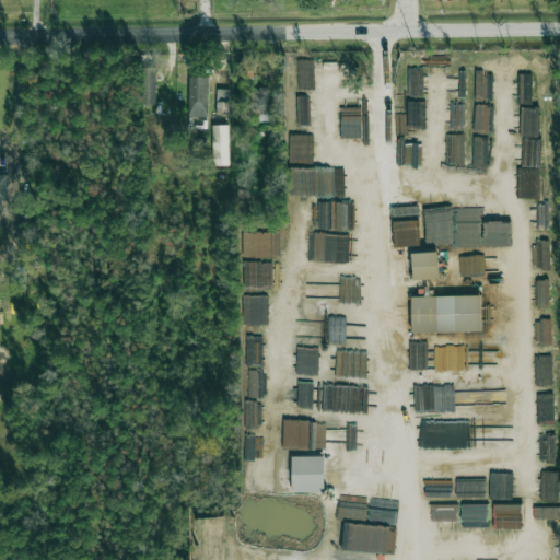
[(155,68),(143,69),(143,105),(155,105),(155,68)]
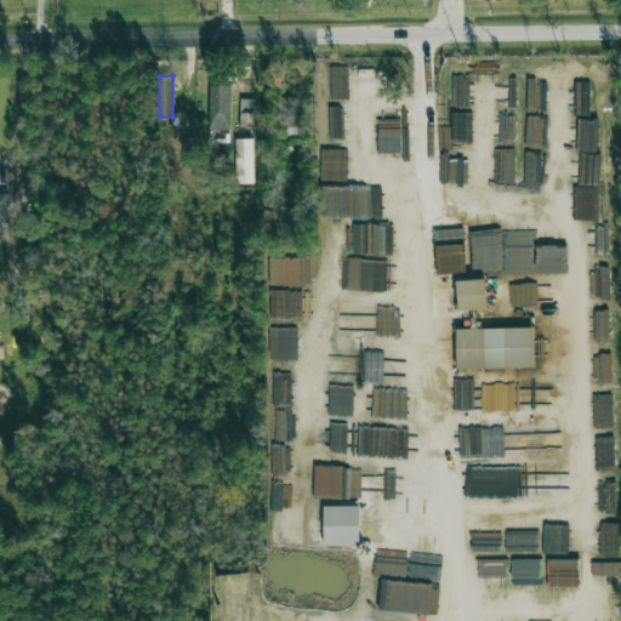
[(590,83),(577,81),(576,115),(588,117),(590,83)]
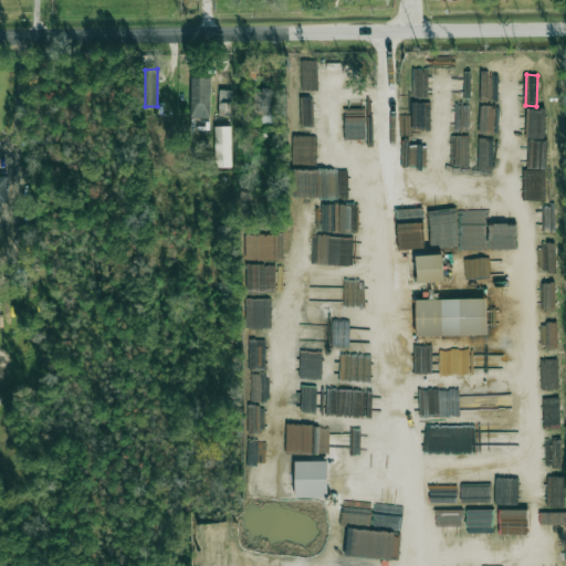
[(210,79),(191,77),(191,117),(210,118),(210,79)]
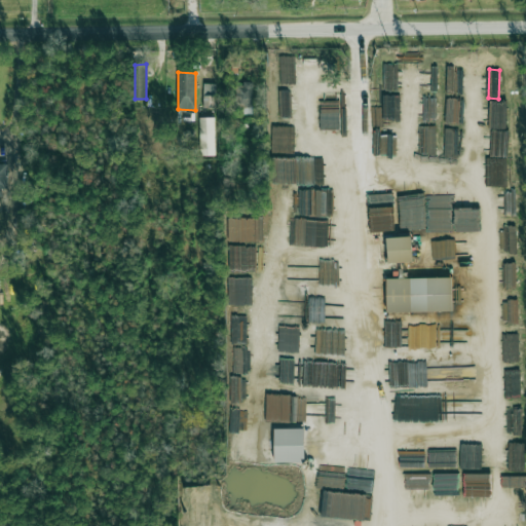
[(203,108),(216,108),(217,84),(203,83),(203,108)]
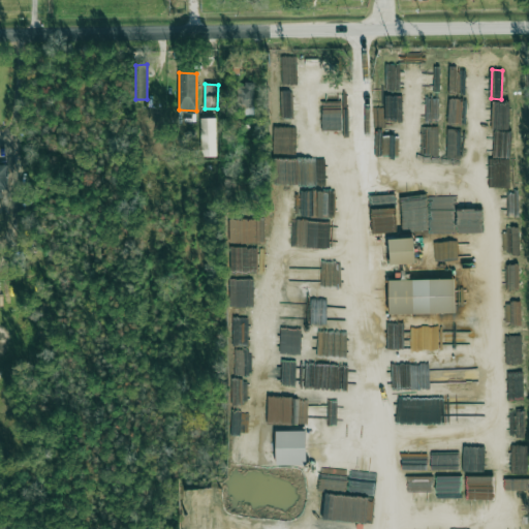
[(253,115),(254,84),(238,84),(238,115),(253,115)]
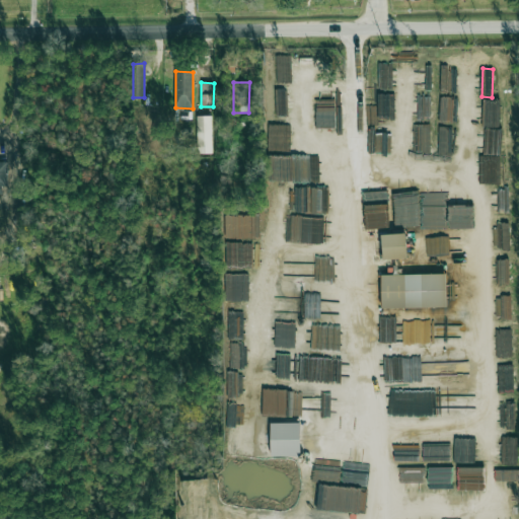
[(212,117),(197,117),(198,154),(213,153),(212,117)]
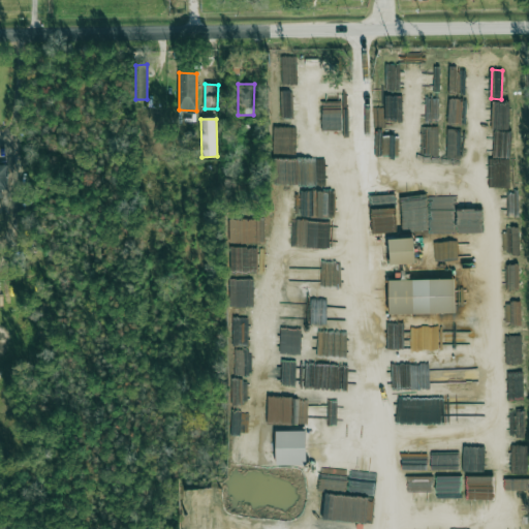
[(508,187),(509,159),(493,159),(492,187),(508,187)]
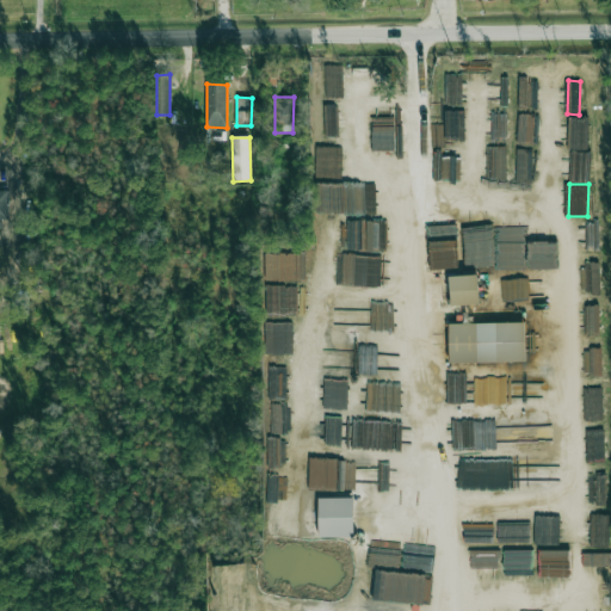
[(0,228),(2,229),(2,220),(8,220),(10,187),(0,187),(0,228)]
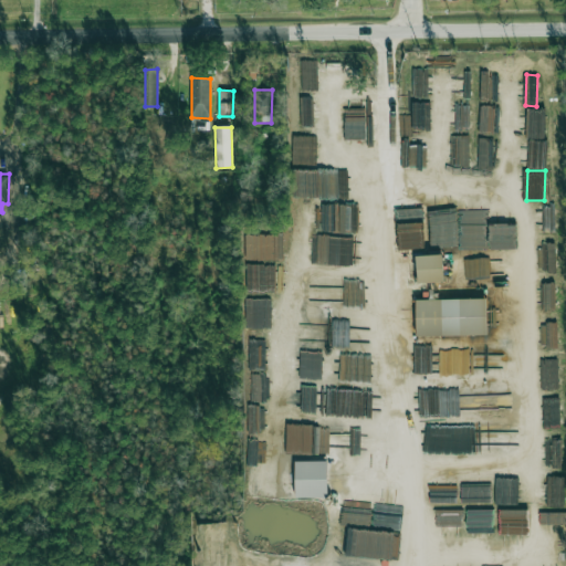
[(261,236),(261,248),(247,247),(247,259),(282,260),(282,244),(276,244),(278,236),(261,236)]
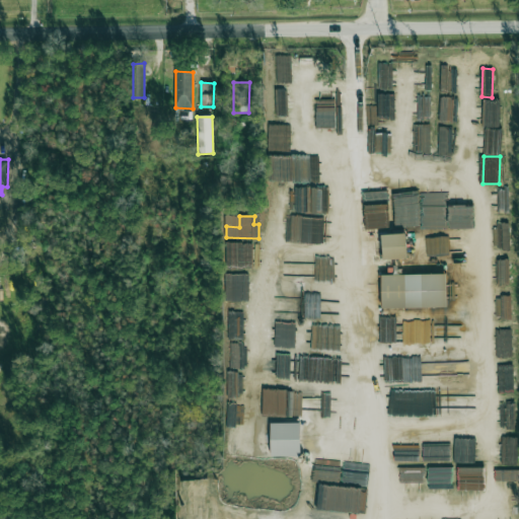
[(382,260),(406,258),(405,233),(381,234),(382,260)]
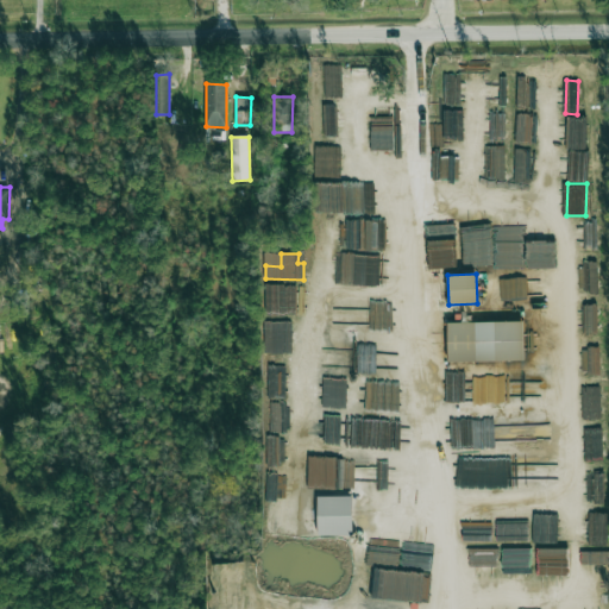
[(378,331),(377,303),(332,305),(333,332),(378,331)]
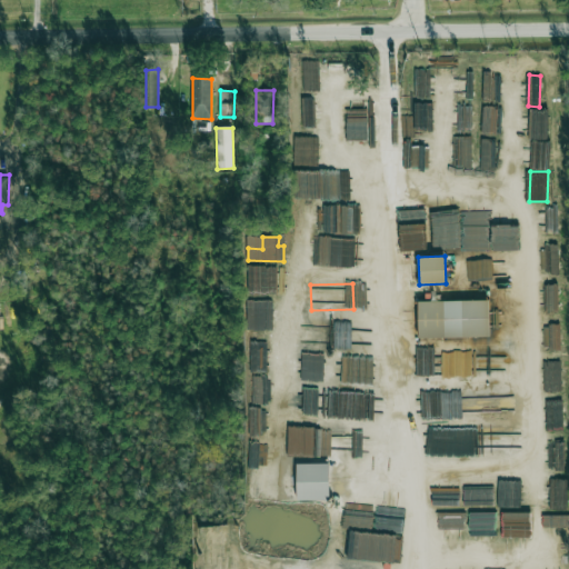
[(489,337),(489,300),(418,301),(418,338),(489,337)]
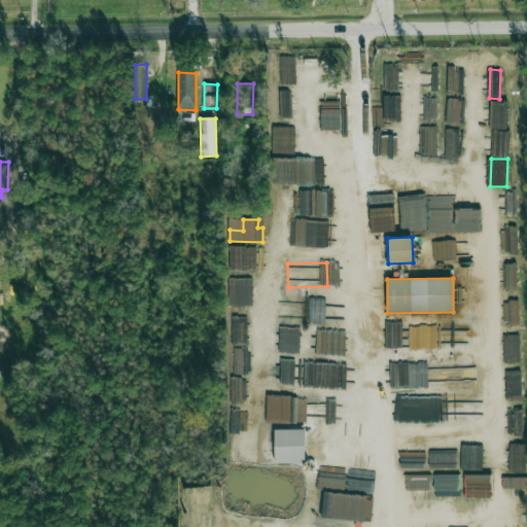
[(290,422),(290,395),(267,395),(266,422),(290,422)]
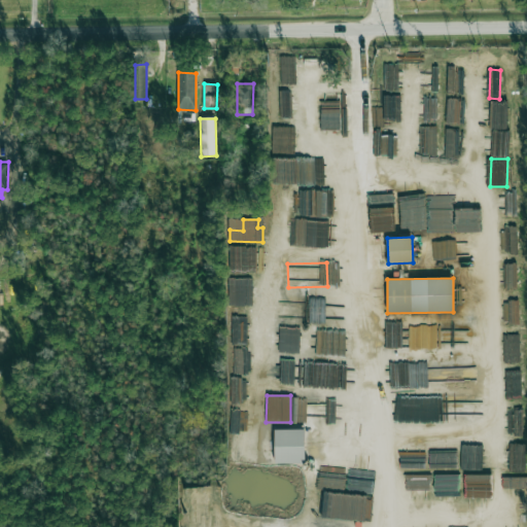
[(291,423),(336,425),(337,399),(291,398),(291,423)]
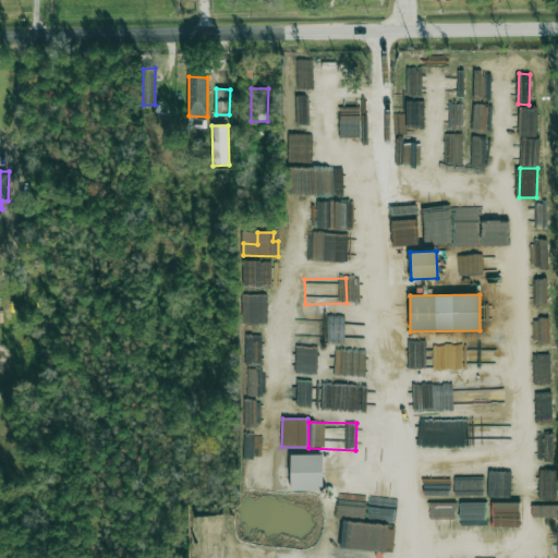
[(290,456),(291,492),(324,490),(323,455),(290,456)]
